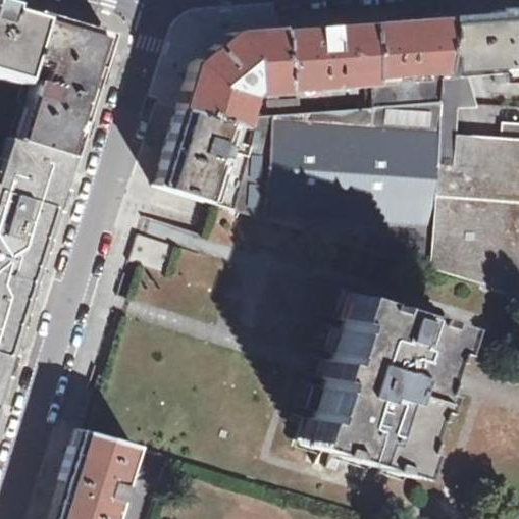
[(22,59),(36,13),(33,12),(3,3),(4,0),(0,0),(0,63),(19,69),(22,59)]
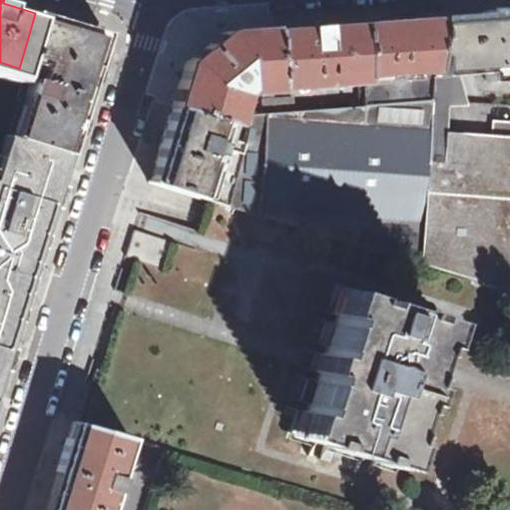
[(21,135),(71,150),(103,46),(92,24),(37,8),(35,13),(22,58),(48,66),(44,78),(34,75),(30,91),(33,92),(21,135)]
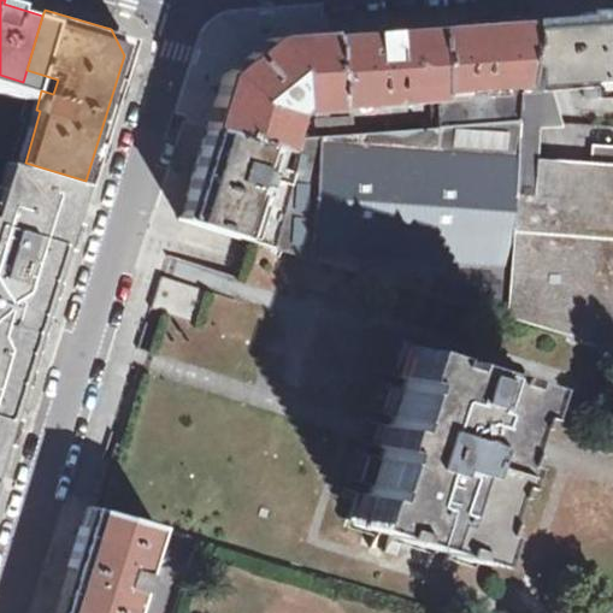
[(554,87),(587,86),(589,94),(612,92),(612,10),(530,17),(530,15),(528,16),(522,89),(554,87)]
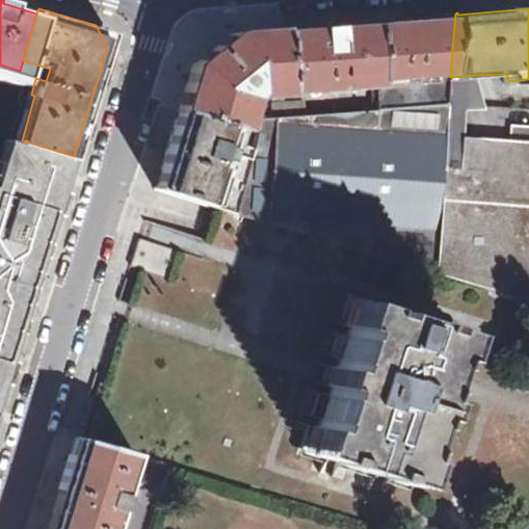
[(449,104),(450,77),(455,14),(377,19),(382,82),(384,102),(384,109),(449,104)]
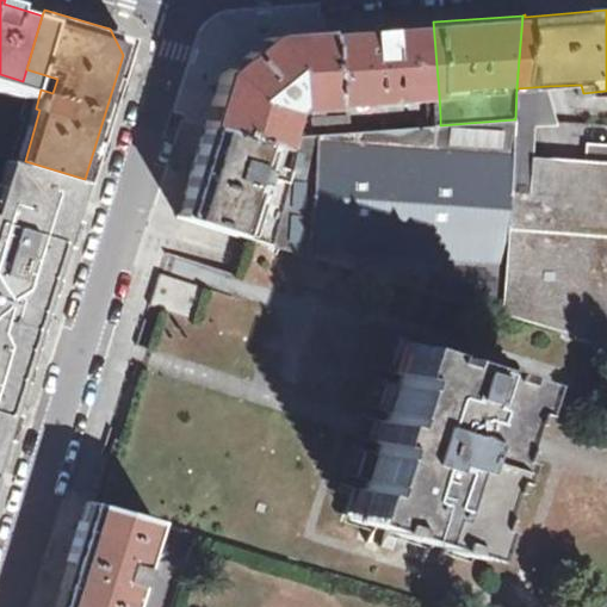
[(322,30),(328,101),(439,94),(433,22),(322,30)]
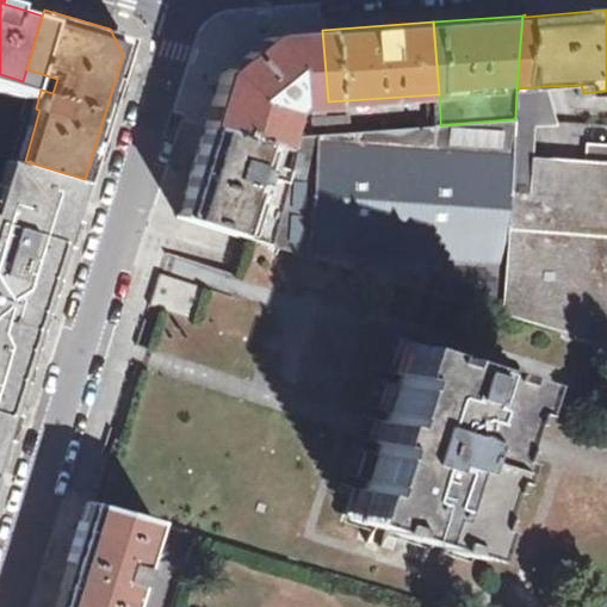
[(209,124),(268,142),(276,144),(286,110),(295,104),(328,101),(322,30),(271,33),(224,70),(209,124)]
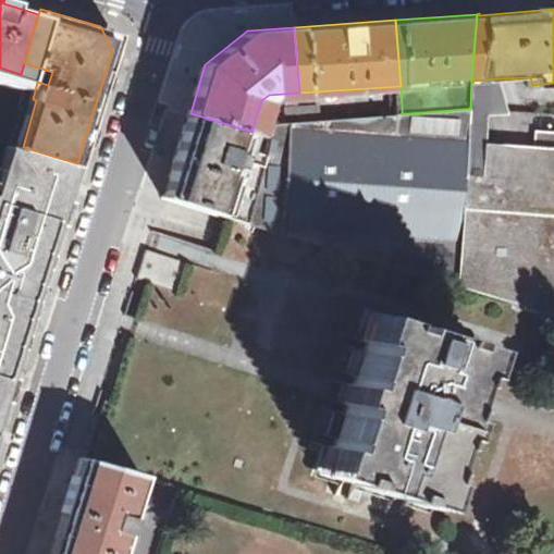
[(459,284),(524,300),(524,304),(553,312),(553,111),(509,110),(501,78),(471,81),(470,109),(459,284)]
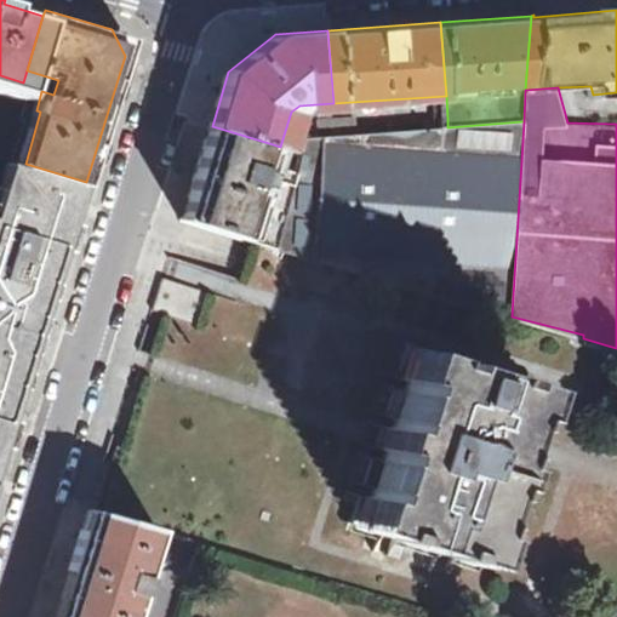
[(336,118),(336,136),(358,133),(356,116),(336,118)]
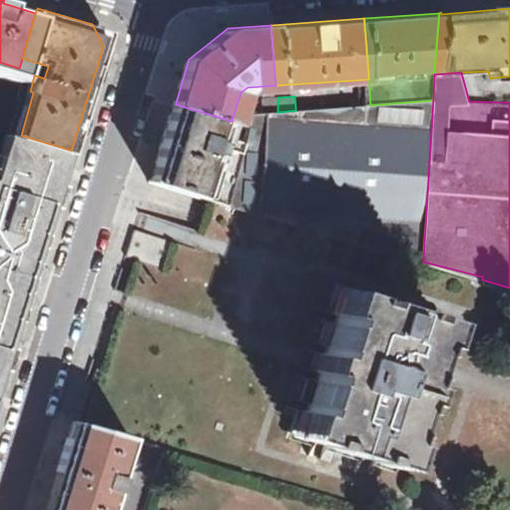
[(267,113),(278,112),(278,97),(266,98),(267,113)]
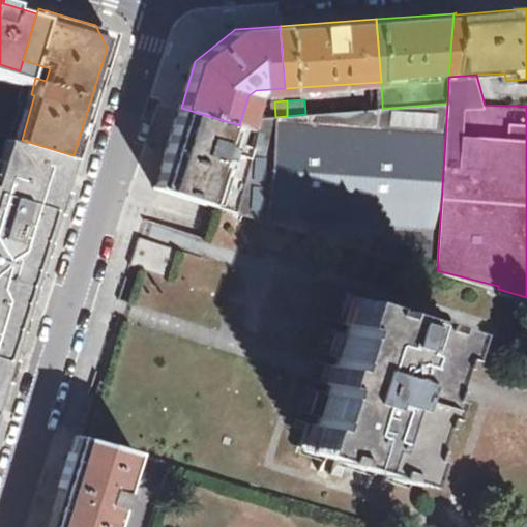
[(373,110),(373,103),(348,104),(348,112),(373,110)]
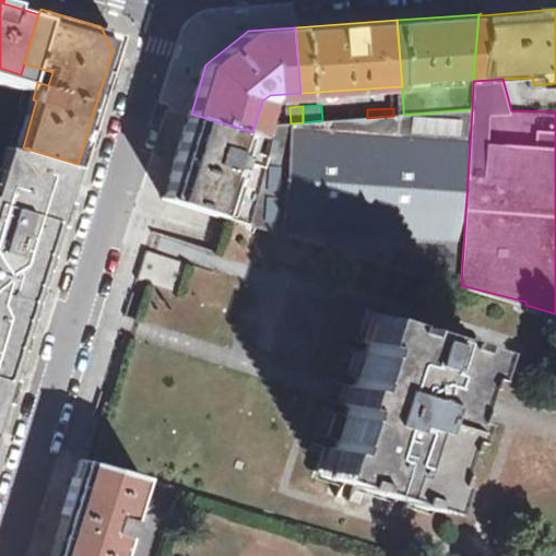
[(248,222),(460,288),(461,285),(472,109),(403,115),(393,116),(367,118),(331,120),(322,120),(303,122),(291,123),(278,123),(273,139),(269,153),(248,222)]
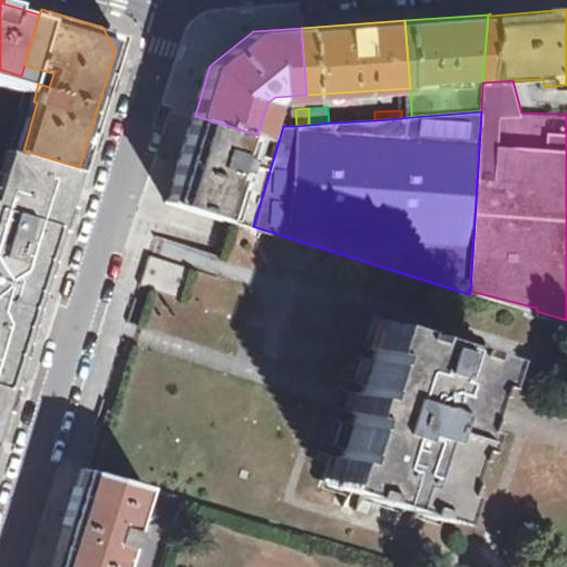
[(374,120),(374,111),(338,115),(338,123),(374,120)]
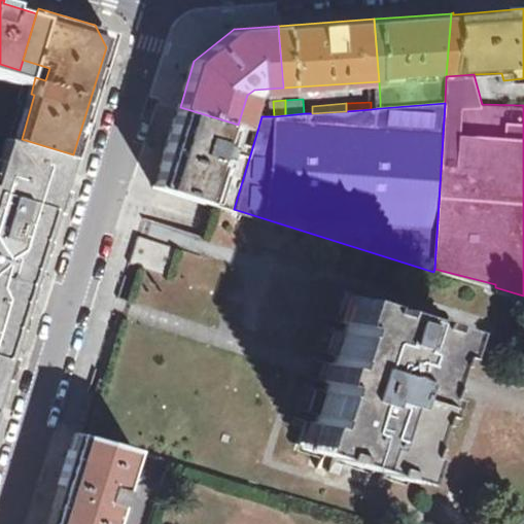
[(215,203),(234,209),(253,144),(229,135),(232,123),(180,107),(177,114),(156,183),(215,203)]
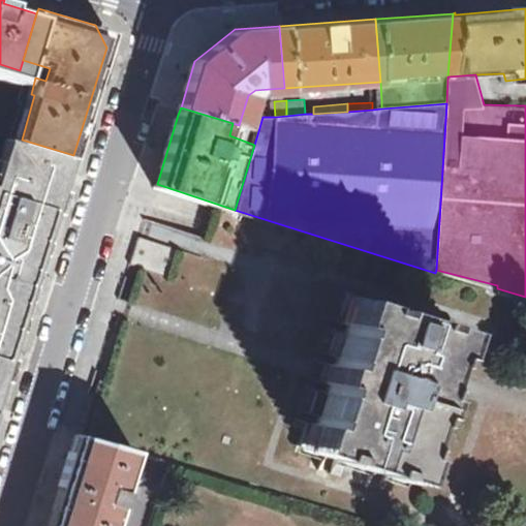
[(8,136),(0,163),(0,391),(73,155),(22,140),(8,136)]
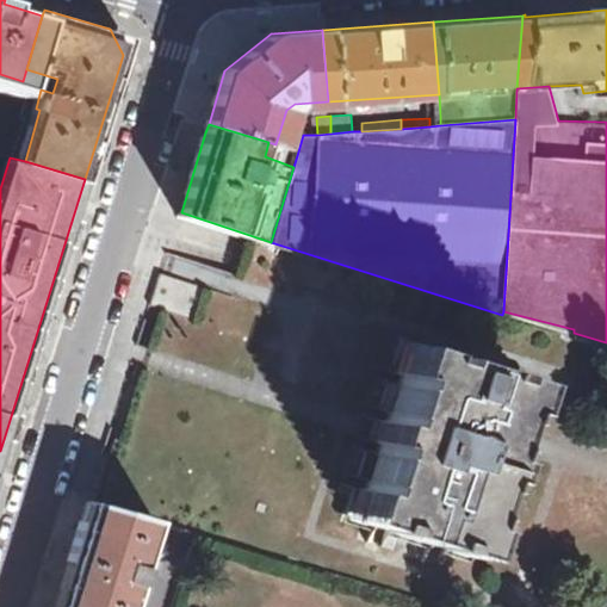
[(163,270),(154,301),(198,314),(206,284),(163,270)]
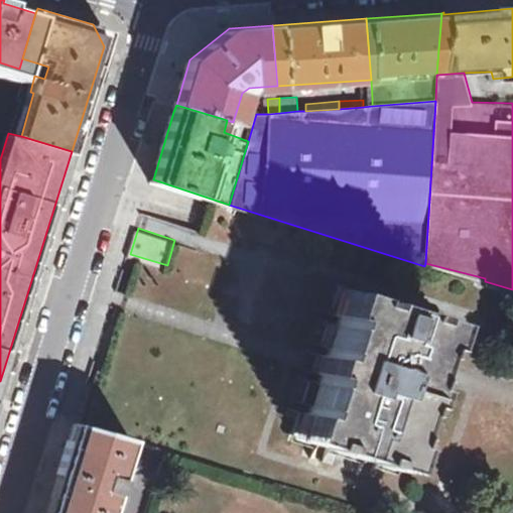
[(323,374),(304,430),(331,438),(330,445),(365,457),(367,450),(391,459),(417,376),(424,354),(434,323),(409,314),(411,308),(376,296),(373,303),(349,294),(323,374)]
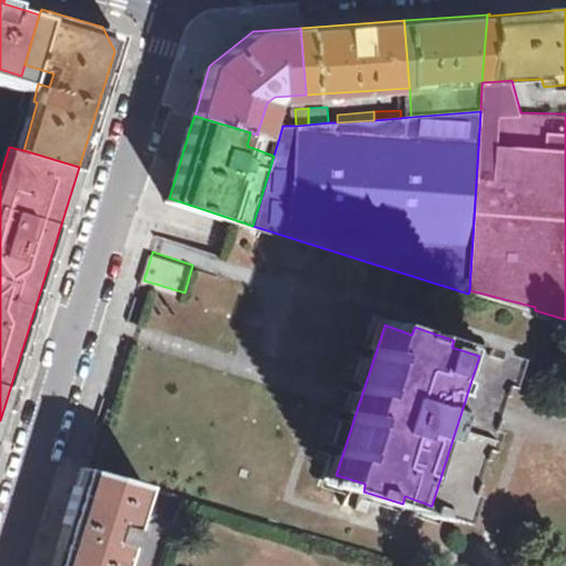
[(86,465),(53,565),(120,565),(147,483),(86,465)]
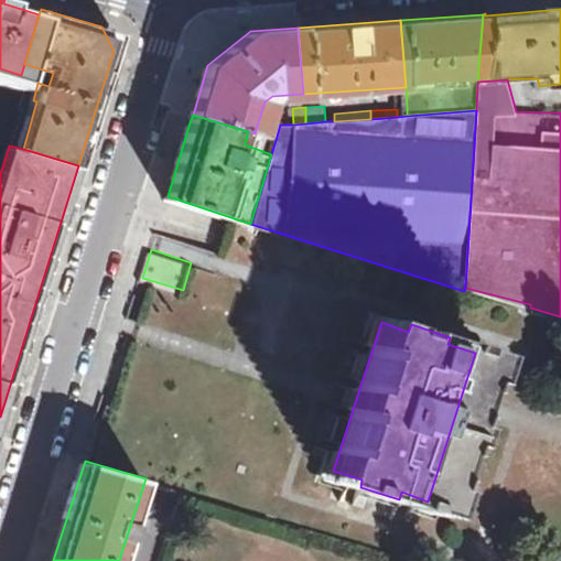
[(176,487),(153,560),(162,560),(185,489),(176,487)]
